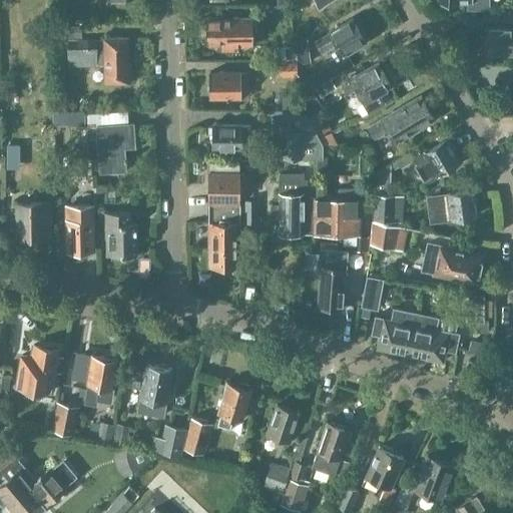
[(439,0),(439,2),(472,3),(471,10),(489,10),(489,0),(439,0)]
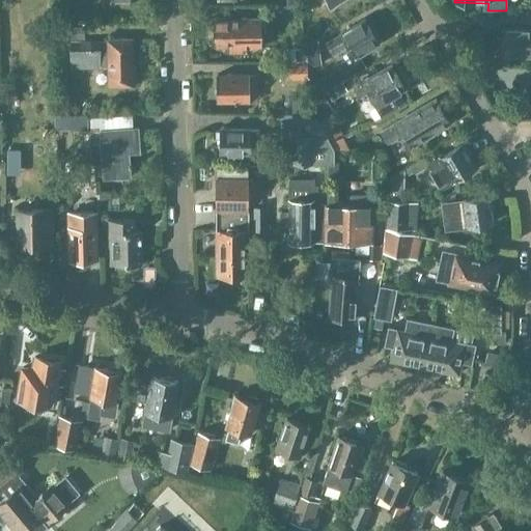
[(365,17),(340,30),(341,32),(348,45),(356,56),(380,42),(365,17)]
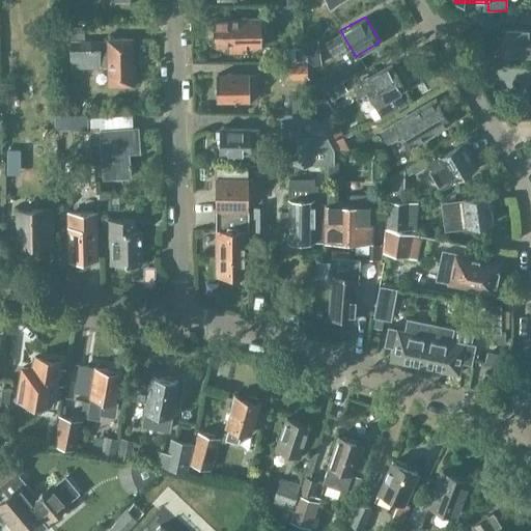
[(215,46),(229,46),(229,53),(247,53),(247,48),(261,48),(260,32),(264,32),(264,19),(215,19),(215,46)]
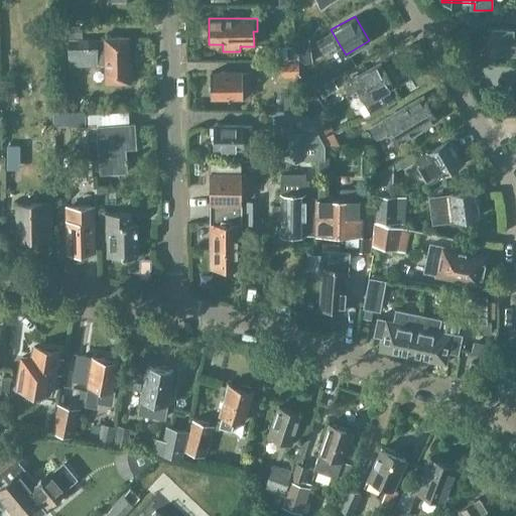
[(515,55),(515,25),(488,25),(487,55),(515,55)]
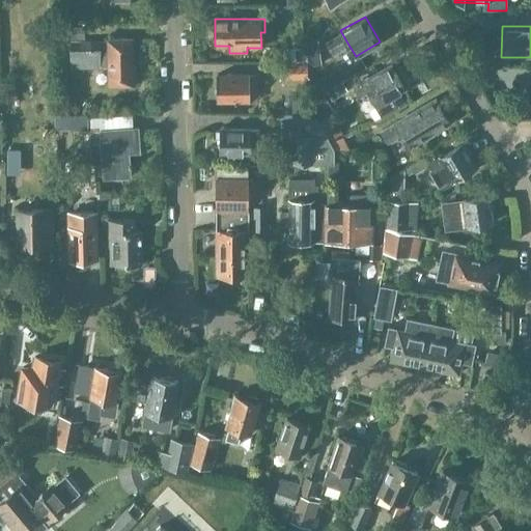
[(84,27),(59,27),(59,39),(84,39),(84,27)]
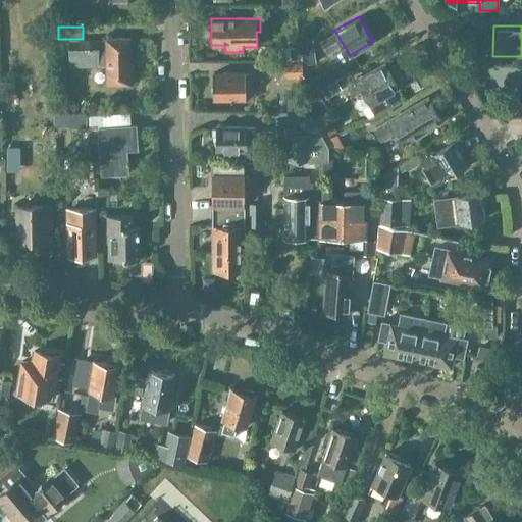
[(335,32),(320,41),(327,53),(343,44),(335,32)]
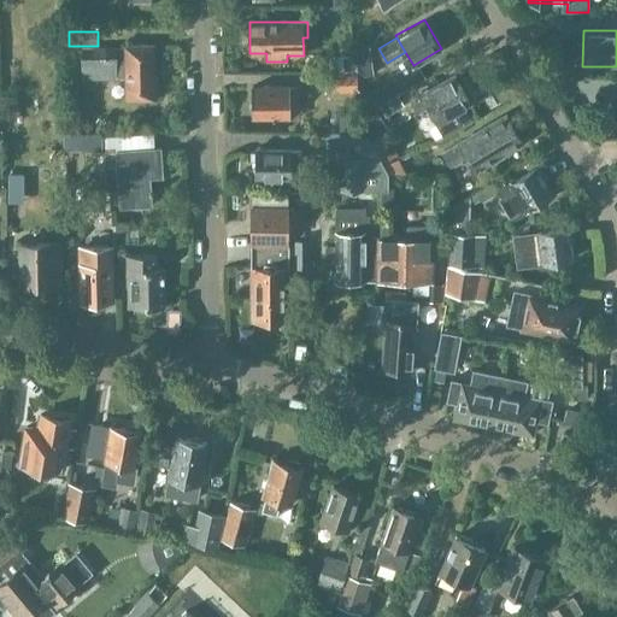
[(125,80),(125,100),(156,100),(154,46),(124,47),(81,50),(83,81),(125,80)]
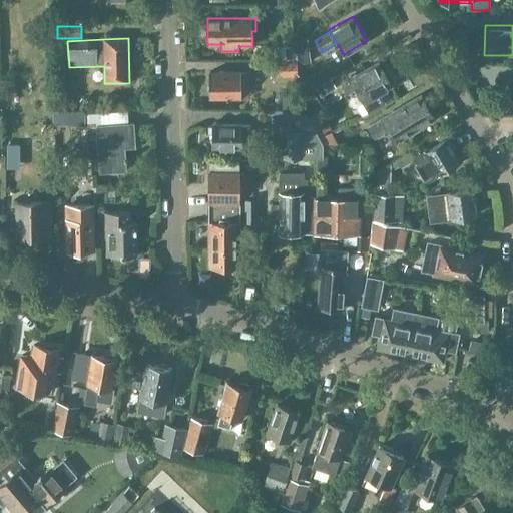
[(308,38),(297,45),(299,64),(311,62),(308,38)]
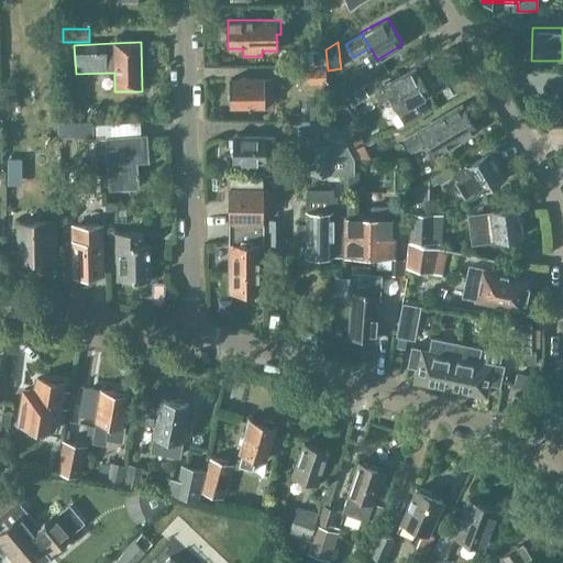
[(306,54),(308,64),(320,63),(320,54),(306,54)]
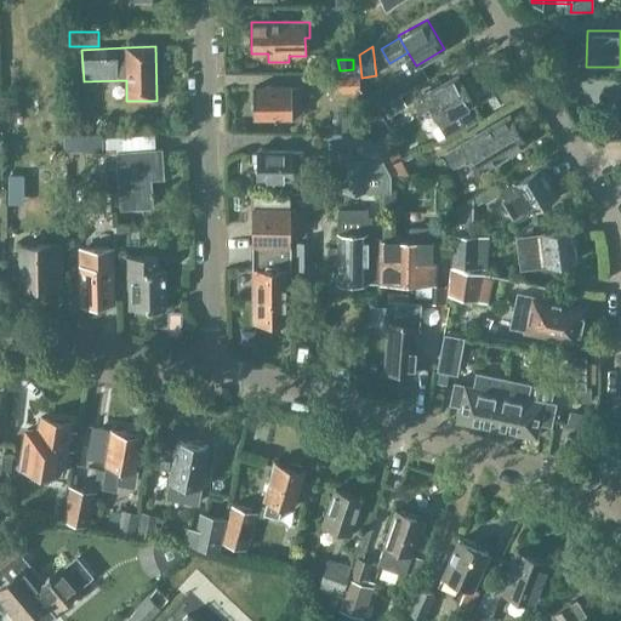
[(360,92),(359,73),(326,74),(328,93),(360,92)]
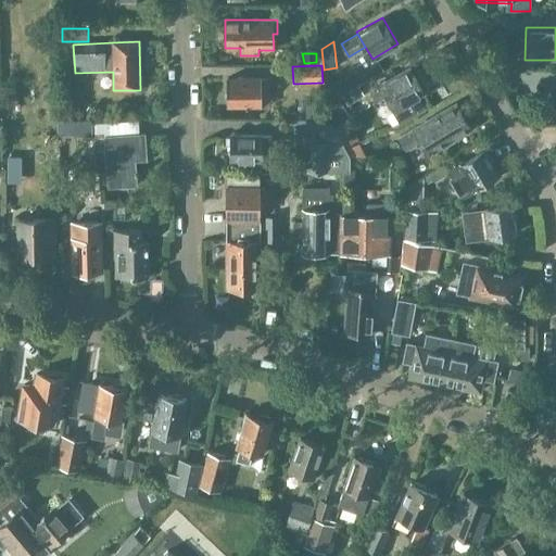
[(388,84),(373,93),(375,98),(378,102),(384,98),(393,112),(400,123),(425,108),(418,97),(425,92),(418,81),(411,70),(387,84),(388,84)]
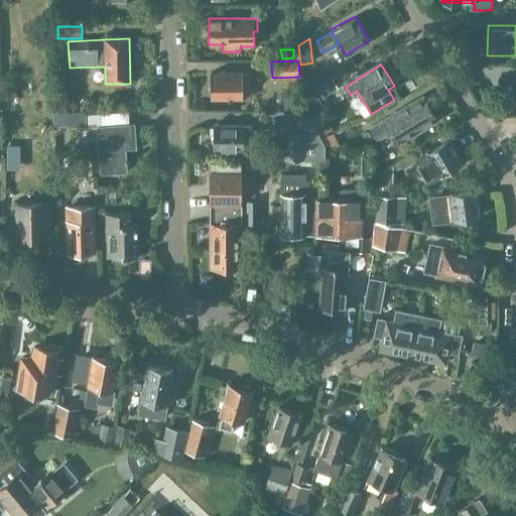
[(212,73),(212,99),(251,99),(251,73),(212,73)]
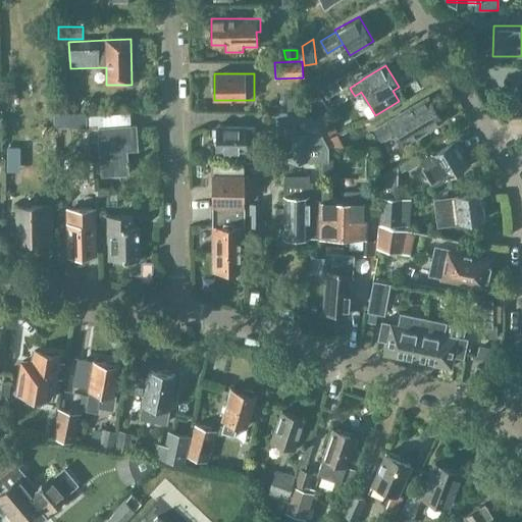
[(409,84),(414,92),(420,89),(415,80),(409,84)]
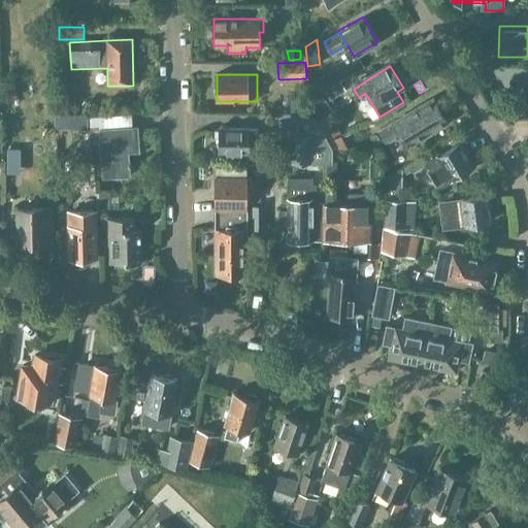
[(340,81),(325,91),(326,92),(330,100),(347,90),(340,81)]
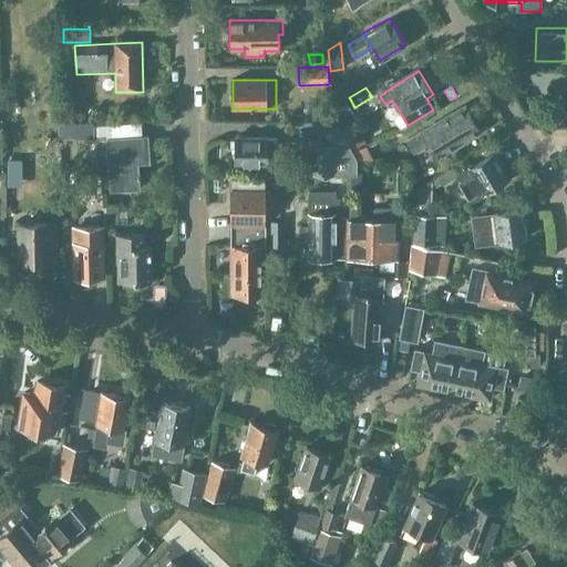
[(9,107),(18,107),(18,95),(9,95),(9,107)]
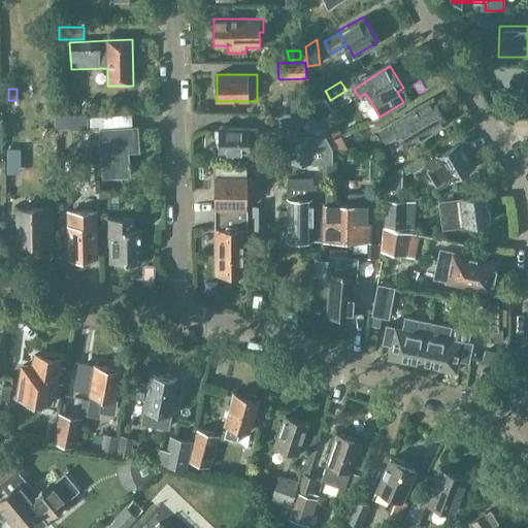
[(312,104),(322,120),(324,119),(332,113),(324,98),(312,104)]
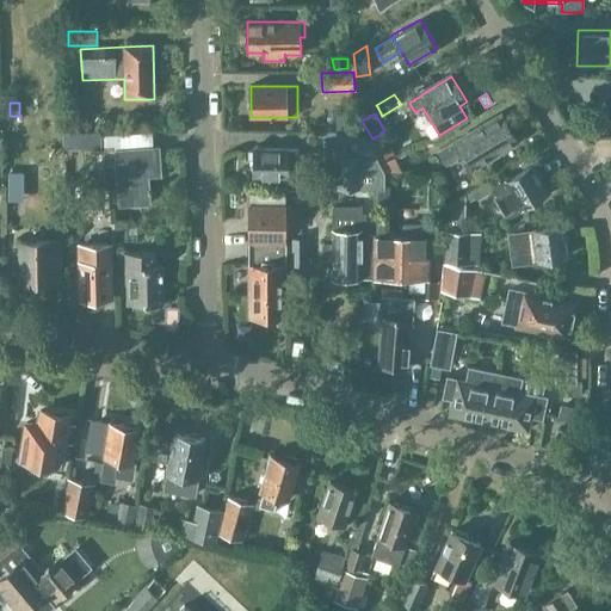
[(337,133),(362,133),(360,116),(337,116),(337,133)]
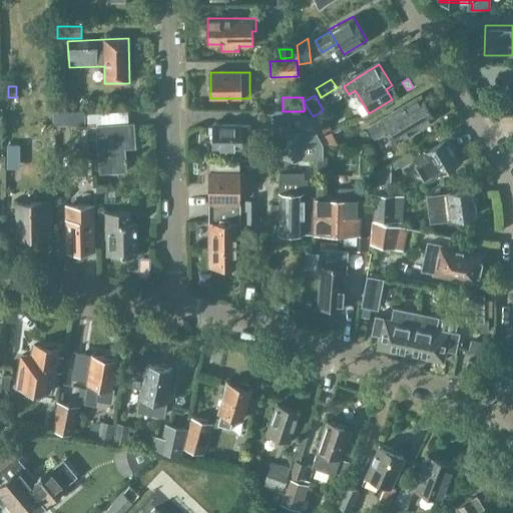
[(389,130),(396,141),(408,134),(409,136),(418,130),(417,128),(434,118),(422,97),(383,120),(370,128),(376,138),(389,130)]
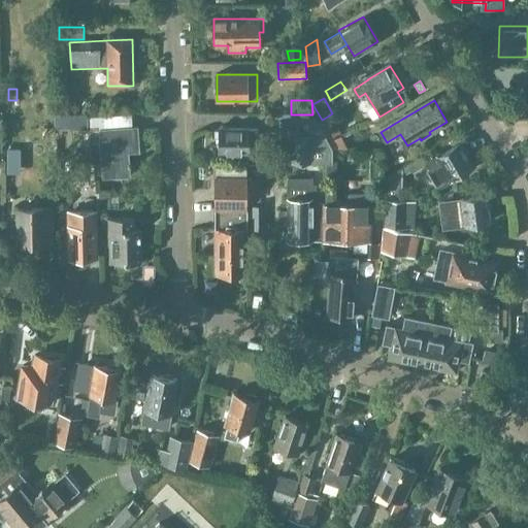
[(55,114),(55,130),(87,130),(87,114),(55,114)]
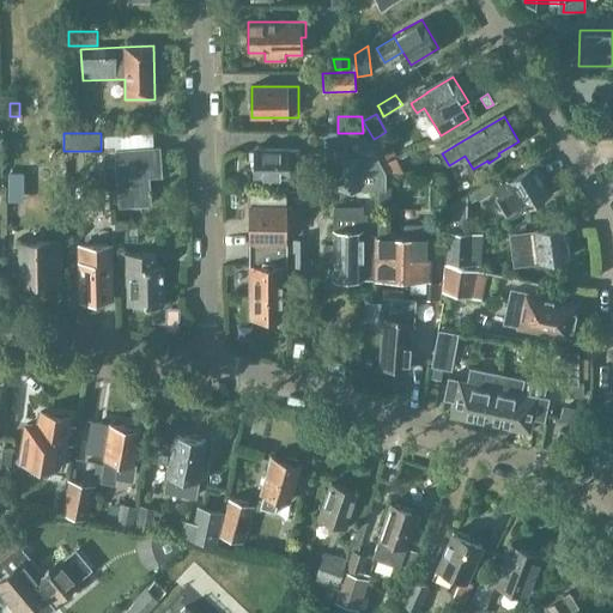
[(325,134),(325,188),(378,189),(386,189),(386,181),(386,175),(380,163),(369,141),(365,134),(325,134)]
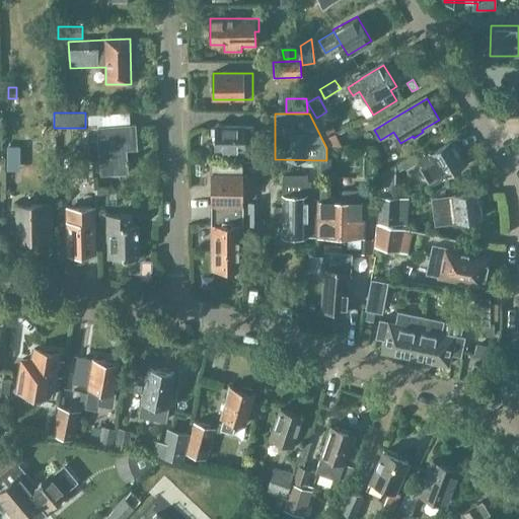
[(316,118),(312,120),(321,138),(327,135),(325,130),(318,117),(316,118)]
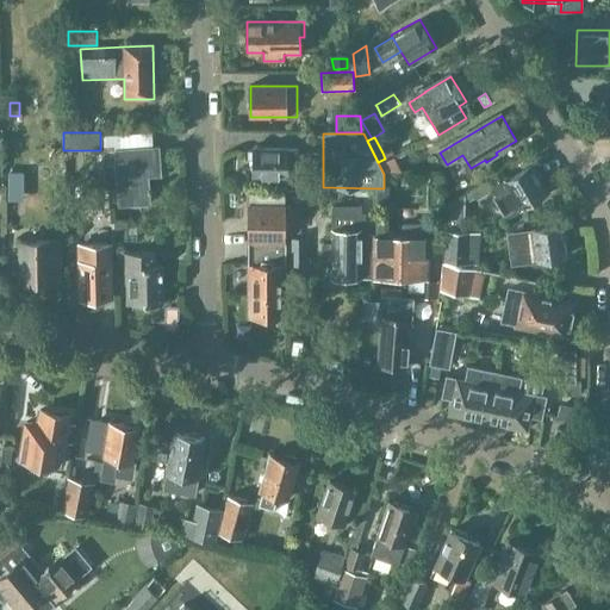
[(106,151),(107,173),(117,173),(119,203),(150,200),(149,176),(161,175),(160,147),(114,150),(106,151)]
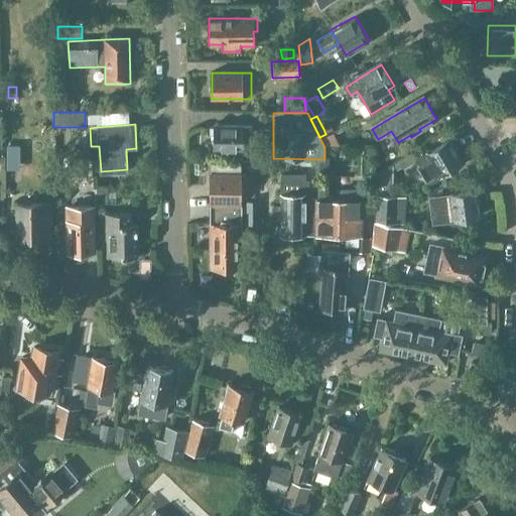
[(254,127),(245,127),(241,126),(214,126),(214,149),(243,149),(243,140),(254,140),(254,127)]
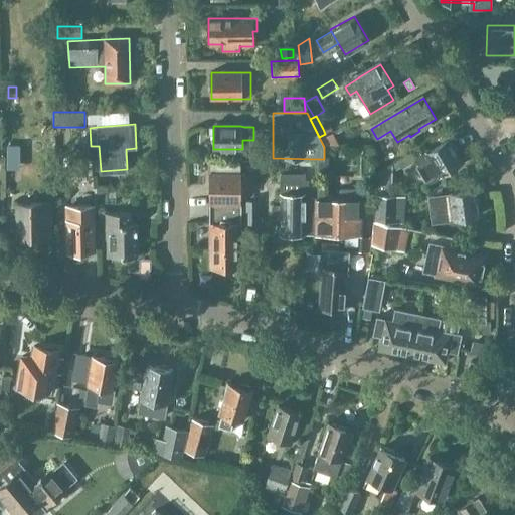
[(320,138),(324,146),(340,147),(333,134),(320,138)]
